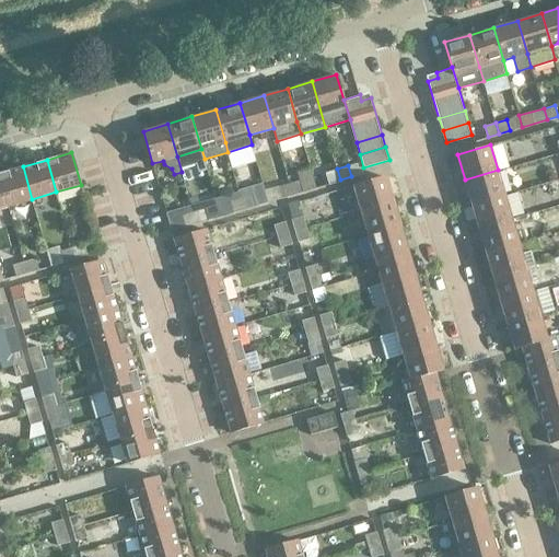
[(0,173),(0,177),(9,206),(32,199),(23,166),(0,173)]
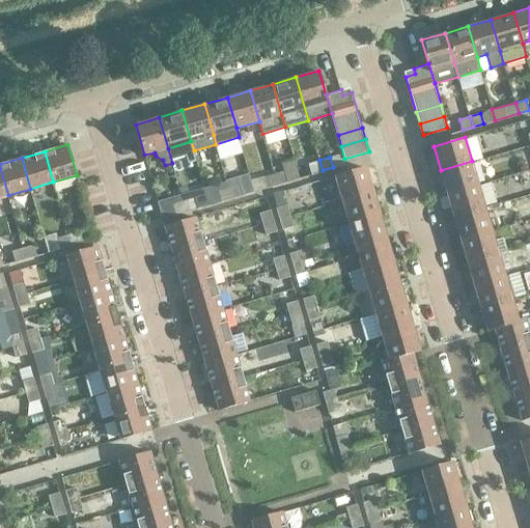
[(323,170),(319,160),(309,163),(312,173),(323,170)]
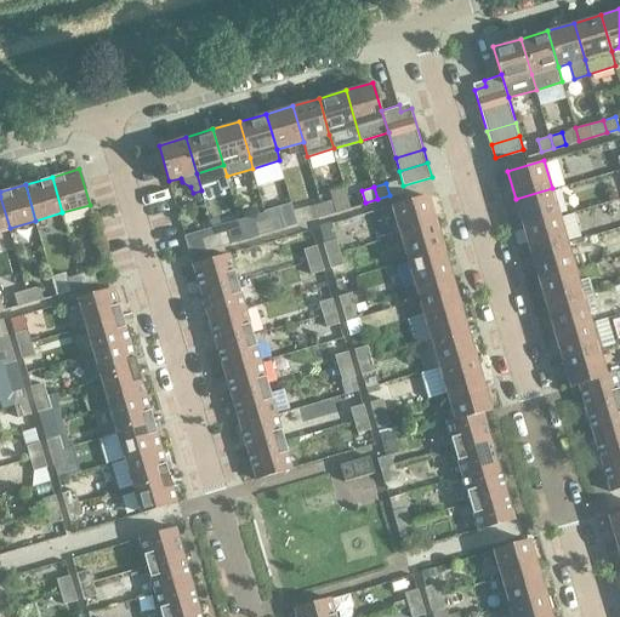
[(552,188),(516,199),(523,226),(559,215),(552,188)]
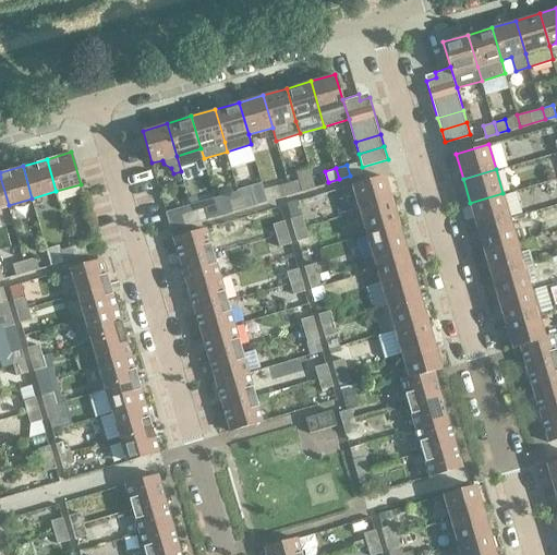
[(352,184),(360,209),(392,200),(385,176),(352,184)]
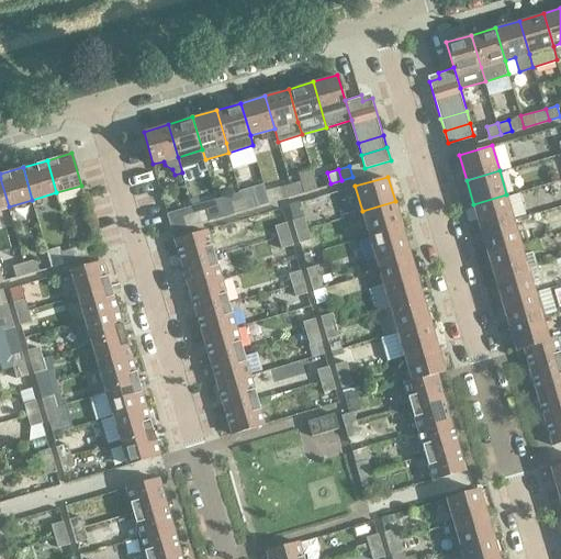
[(301,180),(290,183),(293,194),(304,191),(301,180)]
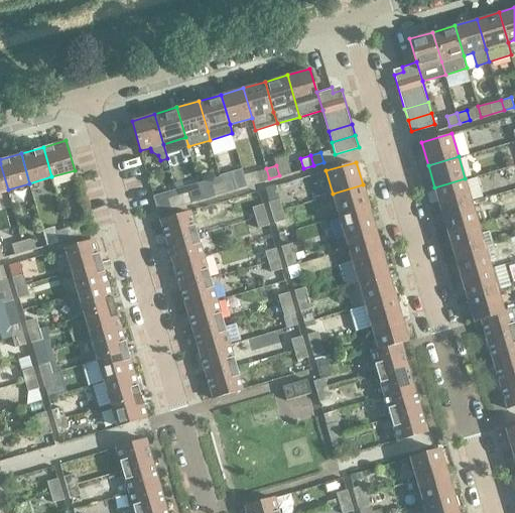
[(259,181),(269,178),(266,168),(256,171),(259,181)]
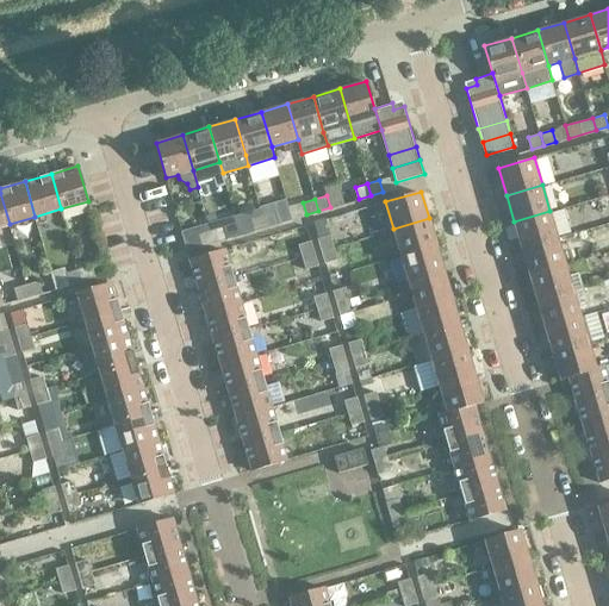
[(262,214),(267,226),(279,223),(275,211),(262,214)]
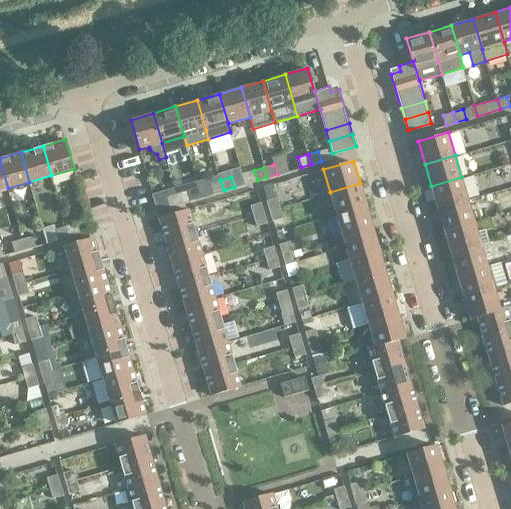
[(461,177),(431,186),(438,208),(468,199),(461,177)]
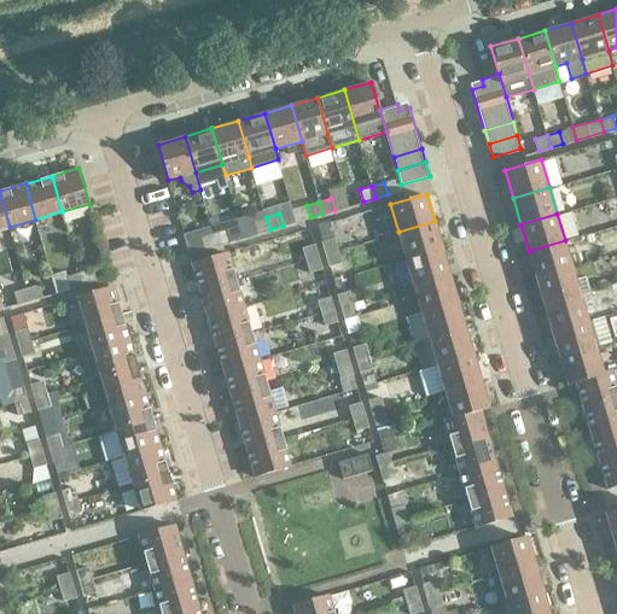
[(254,221),(257,233),(271,229),(266,217),(254,221)]
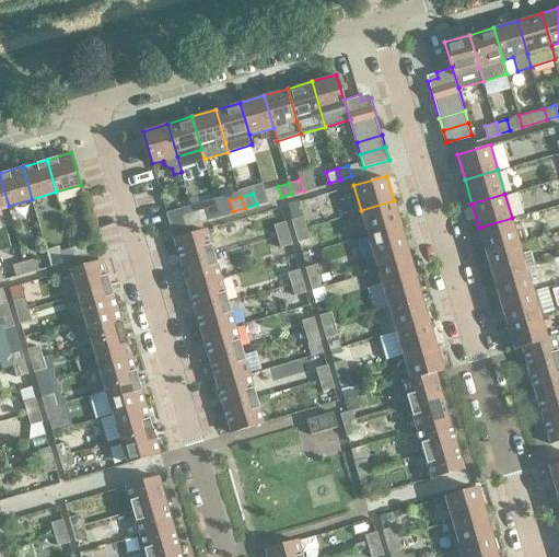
[(394,200),(361,210),(368,234),(400,224),(394,200)]
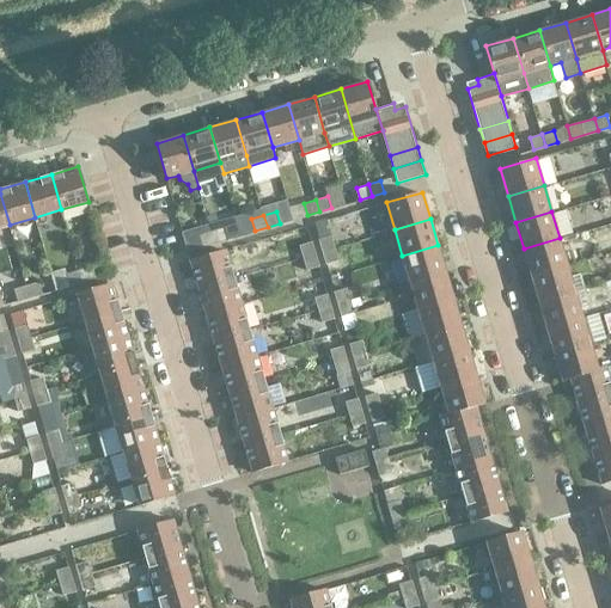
[(224,227),(212,231),(215,243),(227,239),(224,227)]
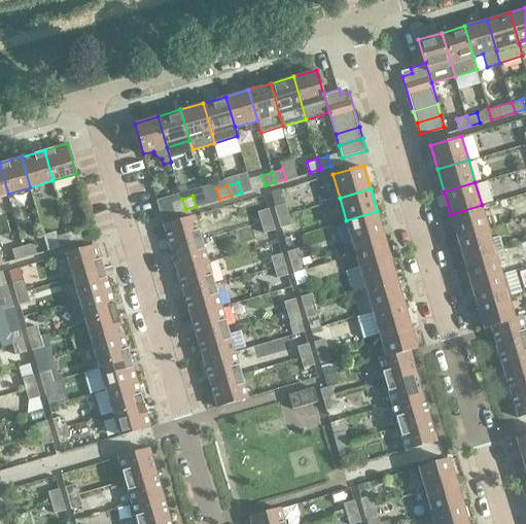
[(185,209),(182,199),(171,202),(175,212),(185,209)]
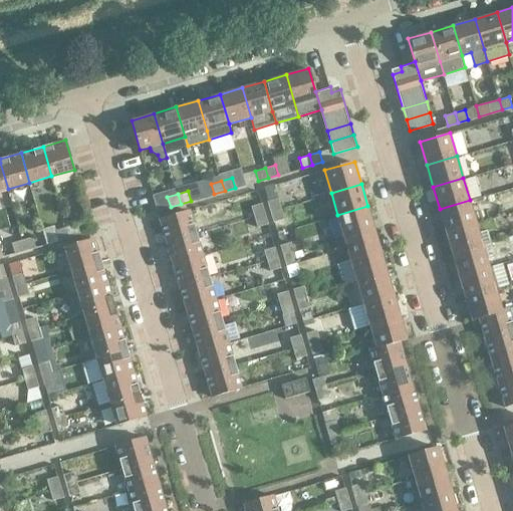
[(268,201),(271,211),(281,208),(278,198),(268,201)]
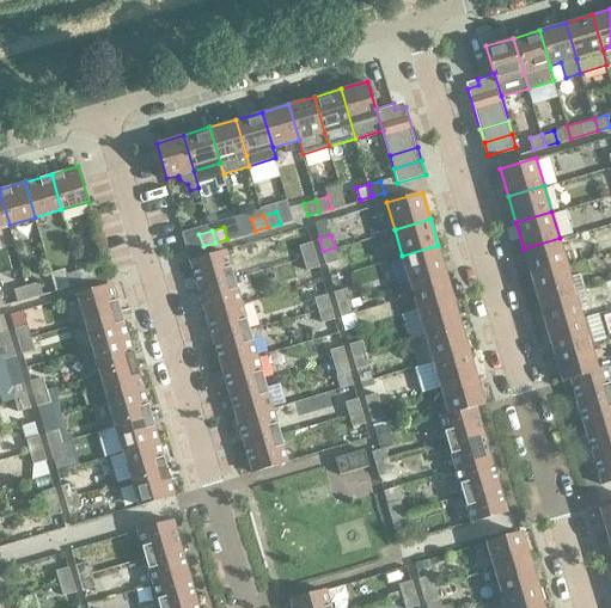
[(560,238),(524,249),(531,275),(567,264),(560,238)]
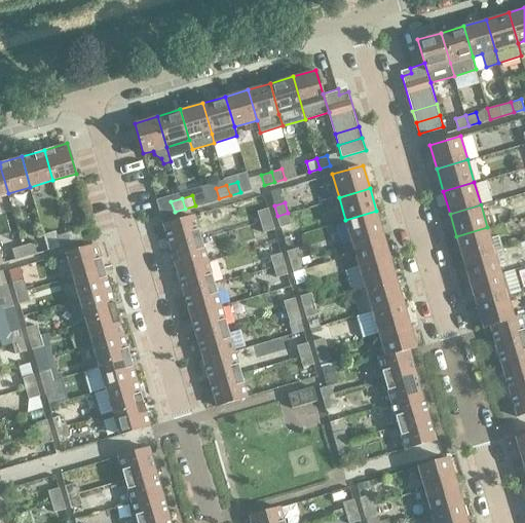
[(271,218),(268,207),(257,210),(260,221),(271,218)]
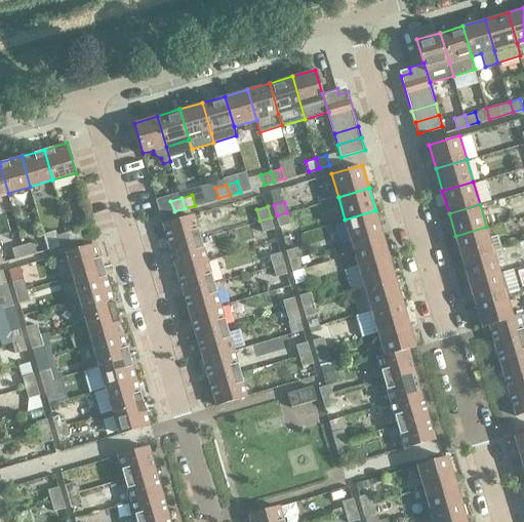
[(345,219),(352,242),(383,233),(375,210),(345,219)]
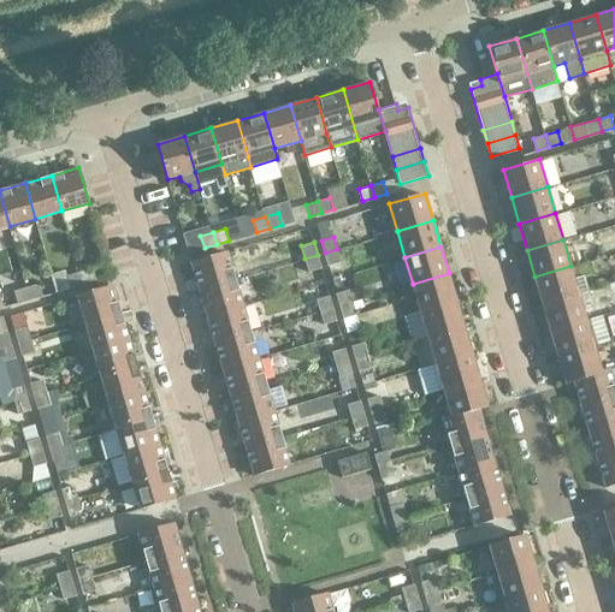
[(325,253),(329,265),(341,261),(337,249),(325,253)]
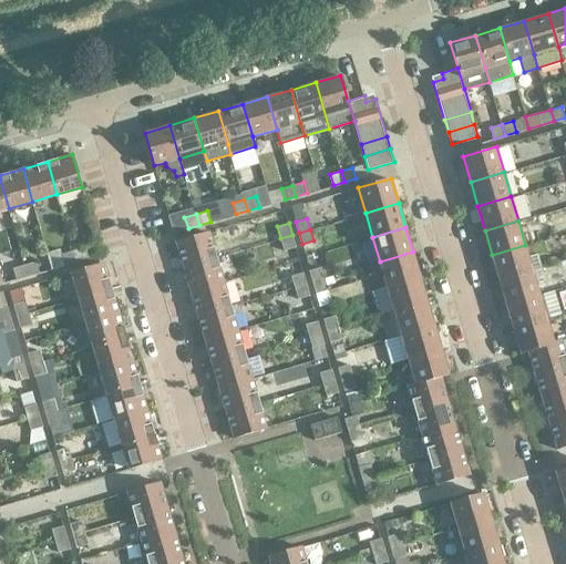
[(217,256),(209,232),(176,241),(184,266),(217,256)]
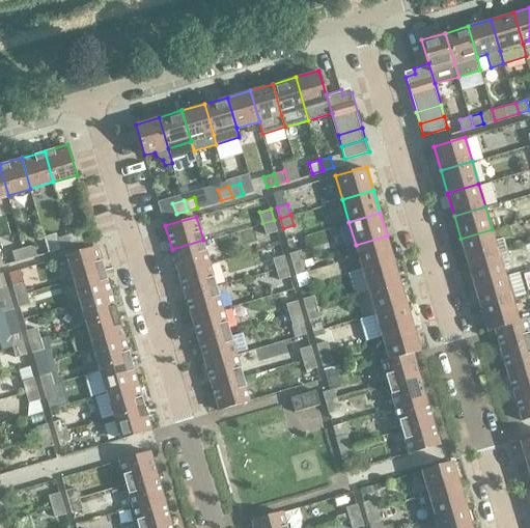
[(274,220),(262,223),(266,233),(277,230),(274,220)]
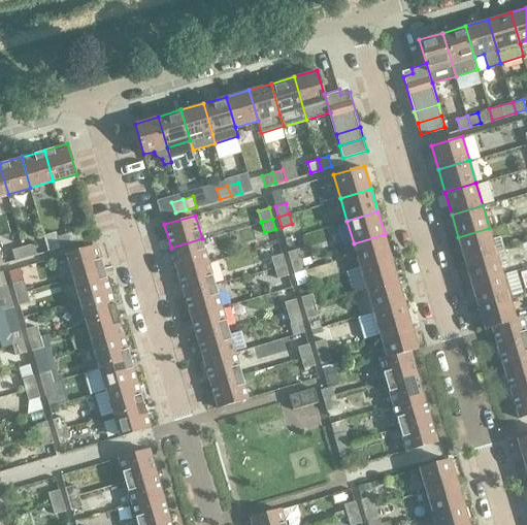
[(489,228),(458,237),(465,260),(504,248),(500,235),(492,238),(489,228)]
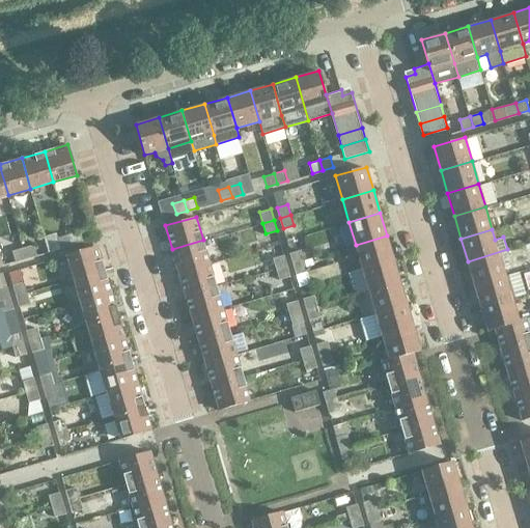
[(68,233),(72,245),(82,242),(79,230),(68,233)]
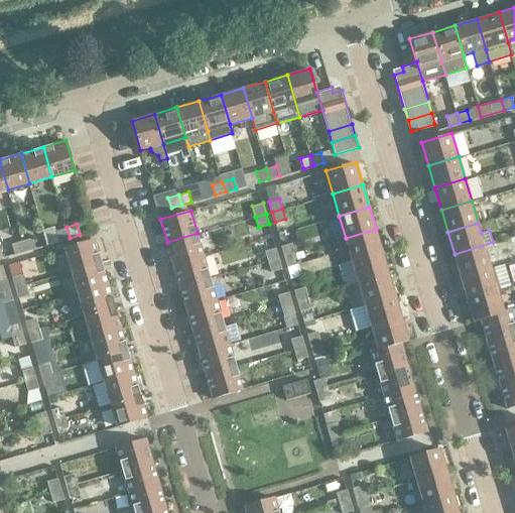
[(56,230),(59,241),(70,238),(67,227),(56,230)]
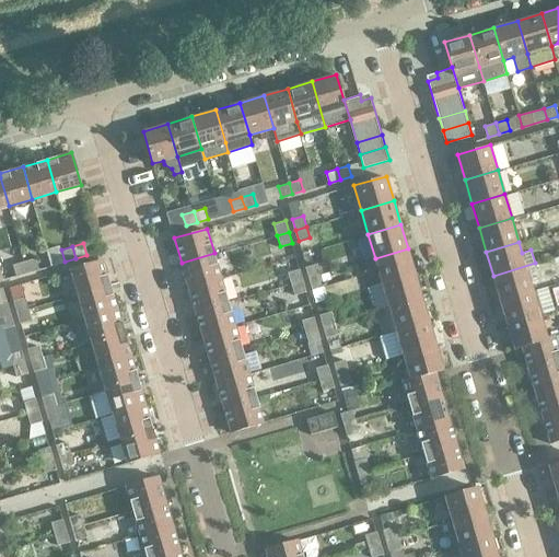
[(415,273),(408,248),(375,258),(382,282),(415,273)]
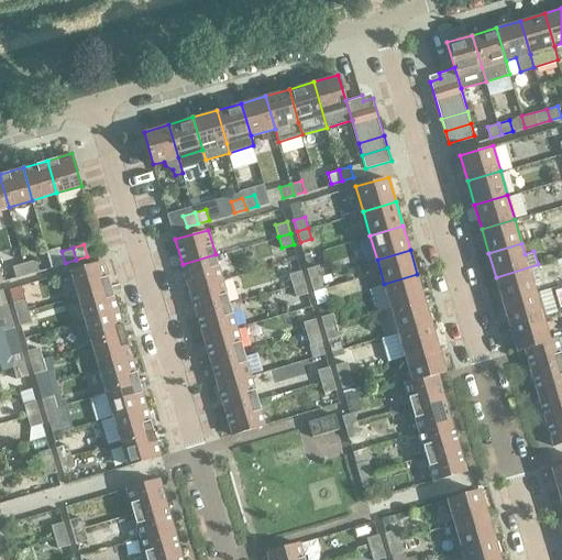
[(183,264),(189,288),(222,278),(216,254),(183,264)]
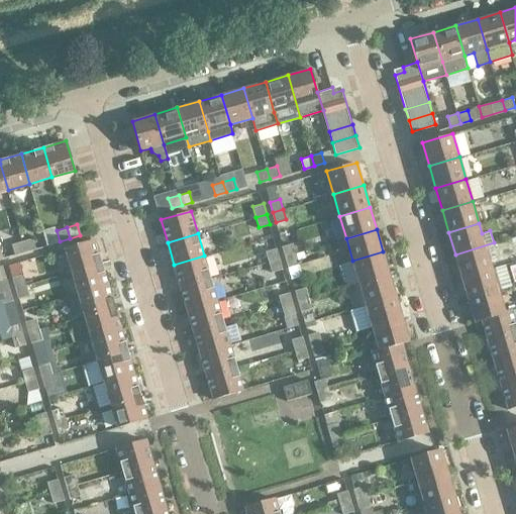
[(36,248),(33,237),(22,240),(25,251),(36,248)]
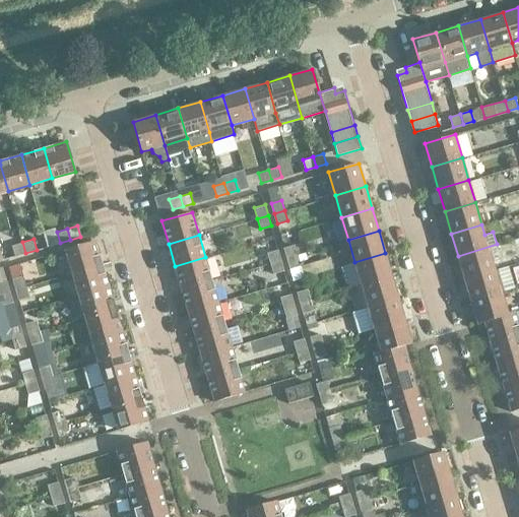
[(103,263),(95,241),(65,250),(72,272),(103,263)]
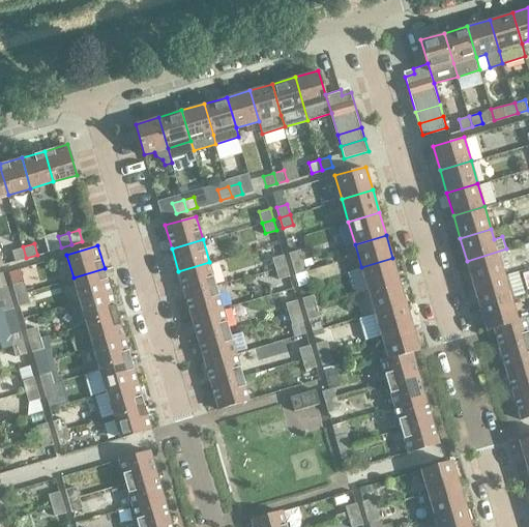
[(16,261),(26,258),(23,246),(12,250),(16,261)]
